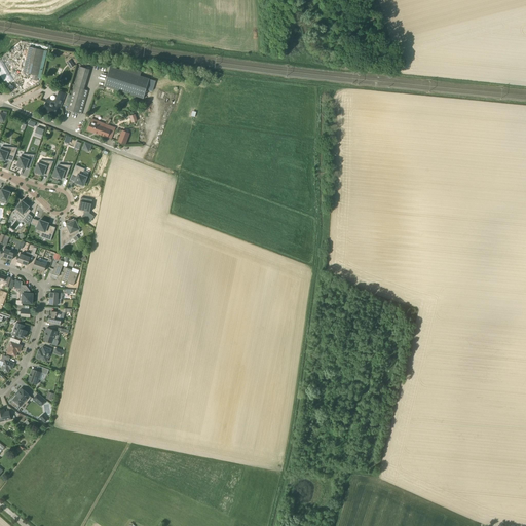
[(37,81),(38,76),(44,50),(29,47),(23,73),(33,75),(32,80),(37,81)]
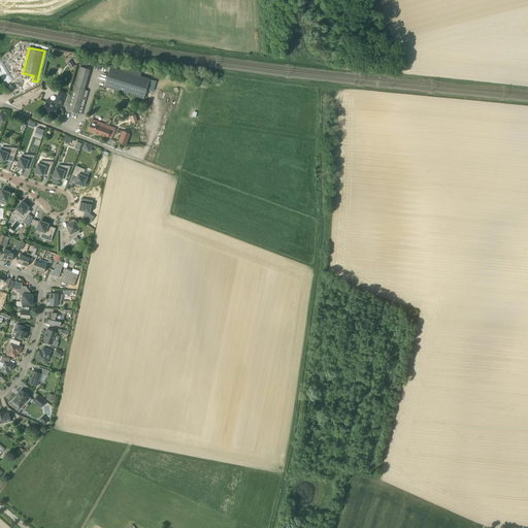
[(81,114),(89,91),(85,90),(91,69),(80,66),(67,110),(81,114)]
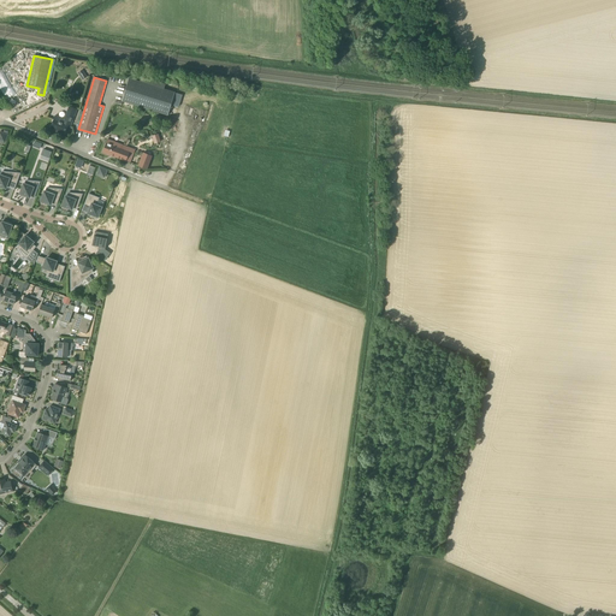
[(175,92),(165,89),(141,82),(129,78),(122,101),(167,116),(175,92)]
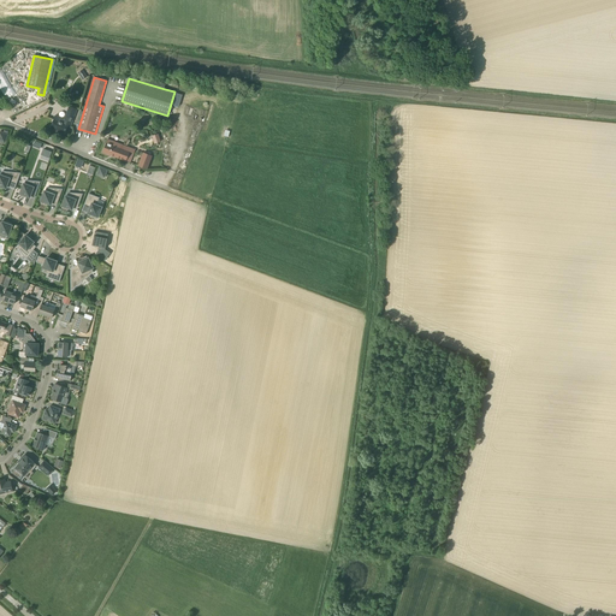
[(71,126),(76,112),(67,110),(66,116),(65,119),(55,116),(51,128),(57,130),(59,130),(59,131),(64,134),(67,125),(71,126)]
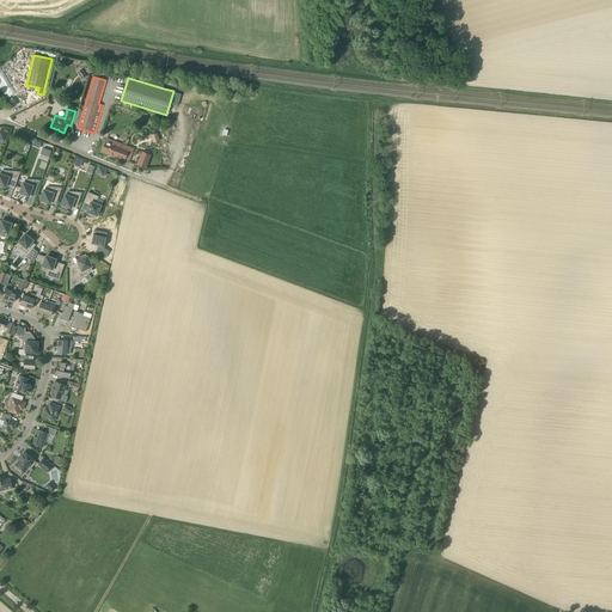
[(23,111),(13,117),(17,123),(26,118),(23,111)]
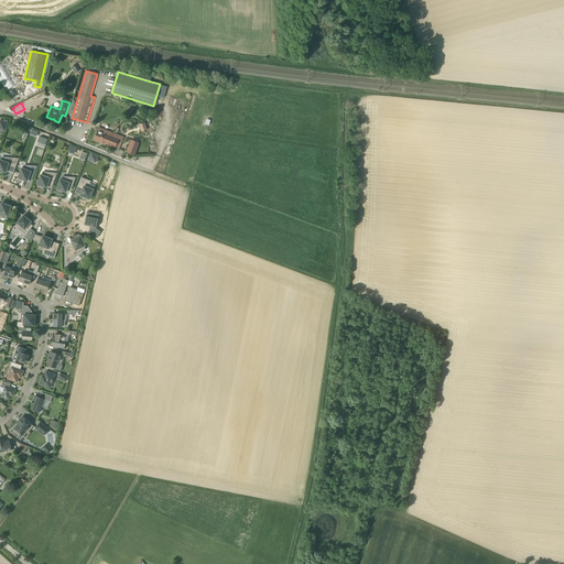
[(116,148),(120,136),(108,131),(107,134),(98,131),(95,140),(102,142),(104,142),(104,143),(116,148)]
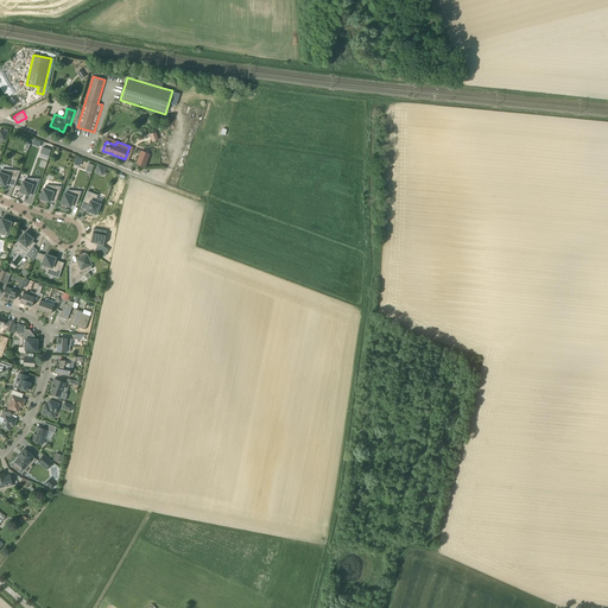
[(145,166),(147,162),(150,154),(141,151),(137,164),(145,166)]
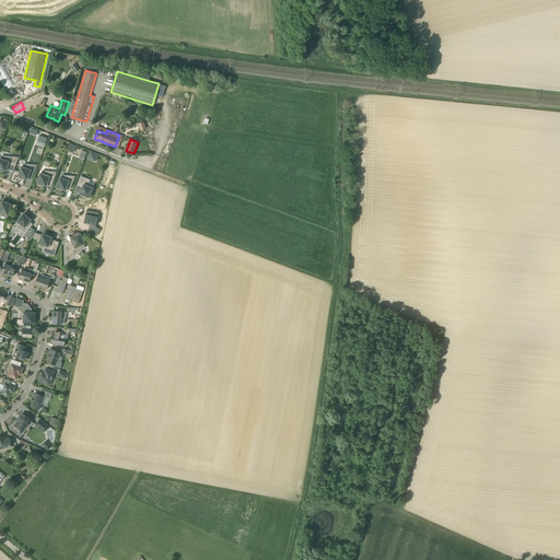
[(98,154),(91,152),(88,159),(92,161),(93,158),(96,160),(98,154)]
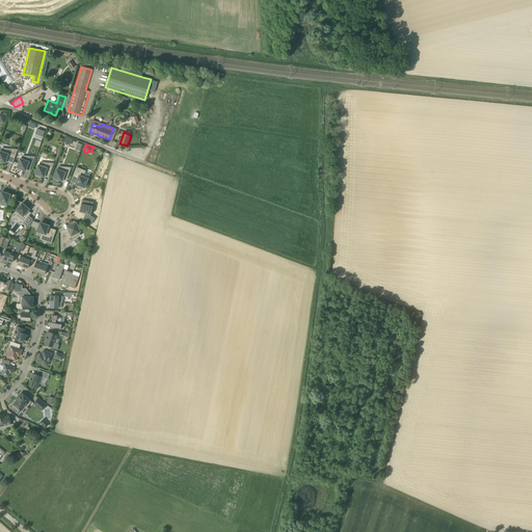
[(12,161),(17,150),(6,149),(5,153),(0,151),(0,162),(1,163),(1,161),(5,163),(6,159),(12,161)]
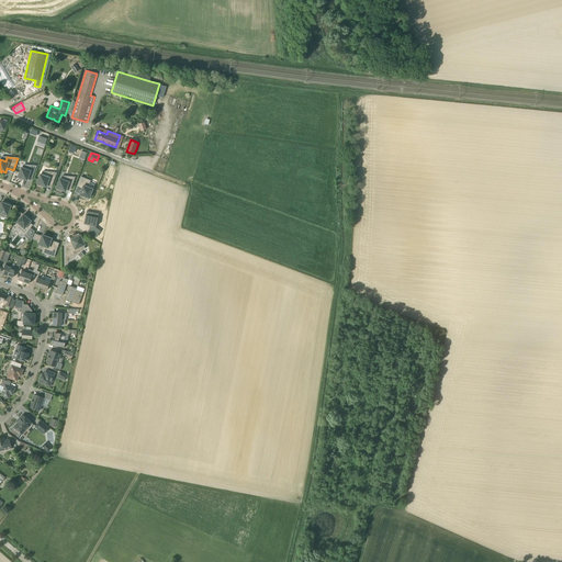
[(22,167),(20,171),(19,177),(19,179),(23,180),(23,179),(27,180),(29,176),(33,178),(34,172),(37,166),(29,165),(27,169),(22,167)]
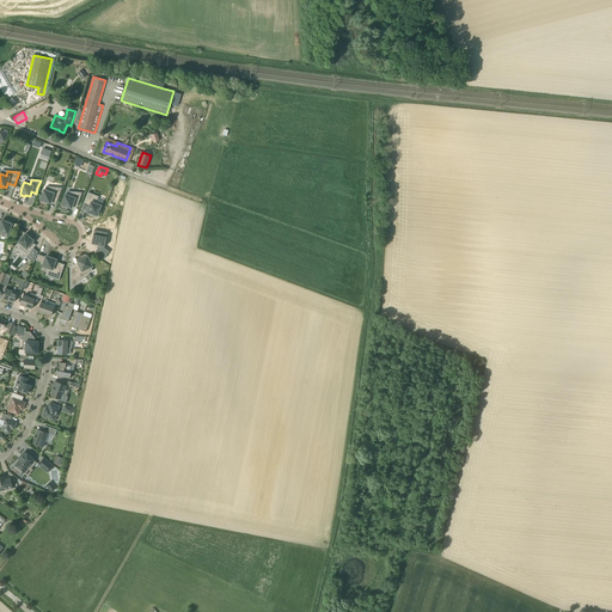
[(120,179),(111,202),(118,204),(127,182),(120,179)]
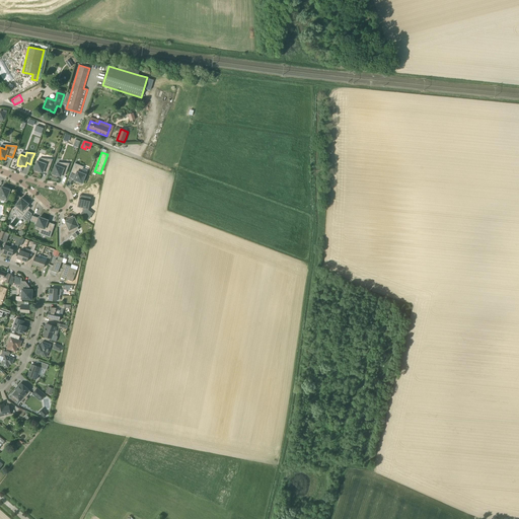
[(49,170),(53,159),(44,158),(43,163),(38,161),(34,169),(35,169),(34,171),(39,172),(40,171),(43,172),(45,168),(49,170)]
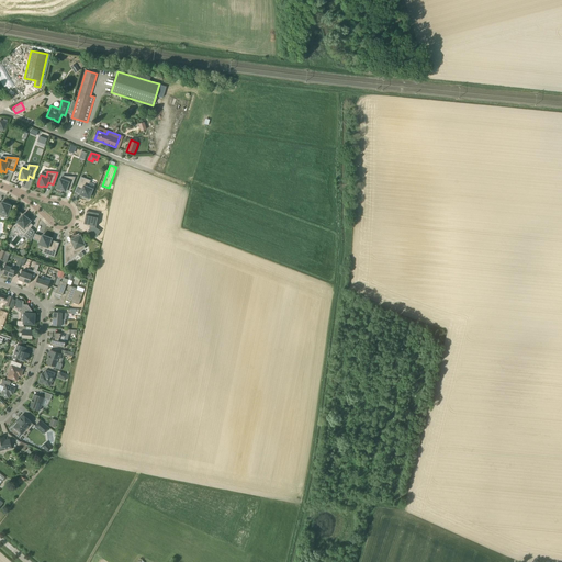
[(71,189),(76,177),(67,176),(66,181),(60,179),(57,188),(58,188),(57,190),(62,191),(62,190),(66,191),(67,188),(71,189)]
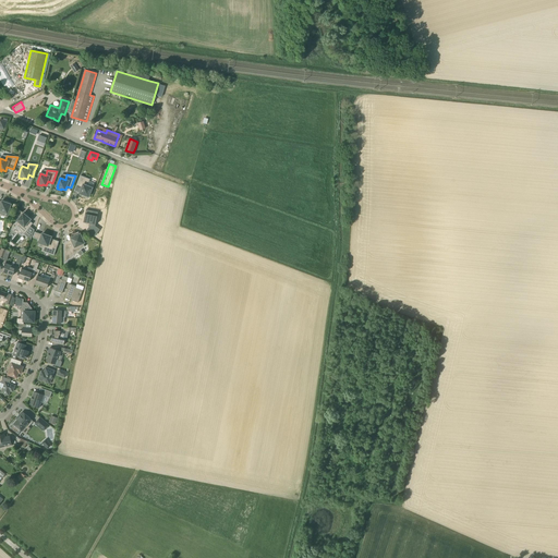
[(88,196),(93,187),(87,185),(89,179),(81,176),(76,185),(82,187),(80,193),(84,195),(83,196),(87,197),(87,196),(88,196)]
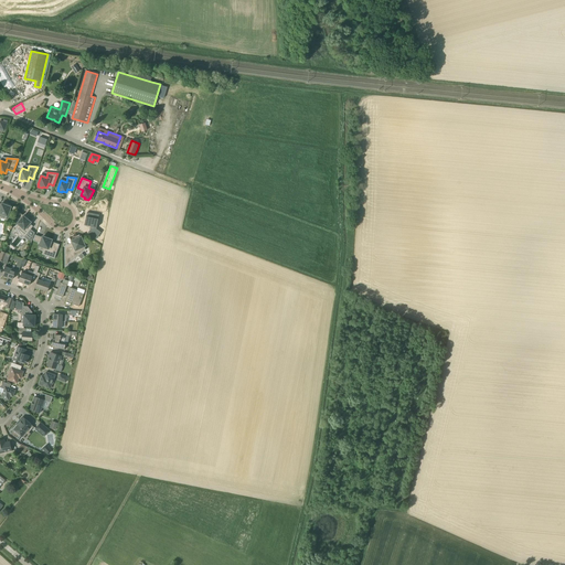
[(11,205),(7,203),(6,205),(2,203),(0,208),(0,206),(0,217),(1,219),(2,214),(8,216),(11,206),(10,206),(11,205)]
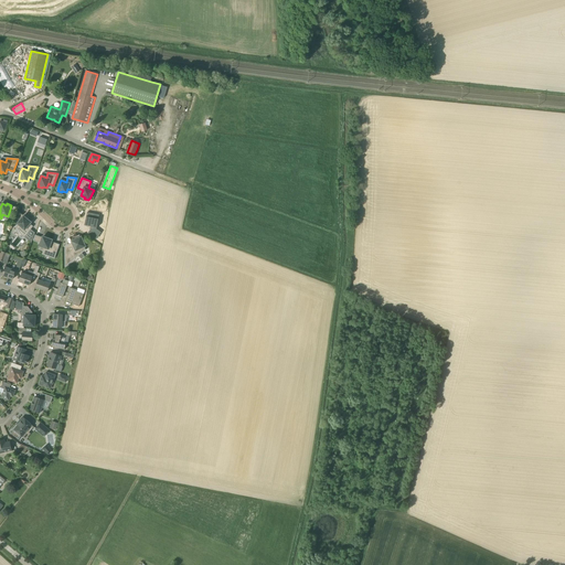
[(94,214),(87,212),(85,225),(91,226),(91,230),(87,233),(95,238),(100,232),(96,228),(98,219),(94,217),(94,214)]
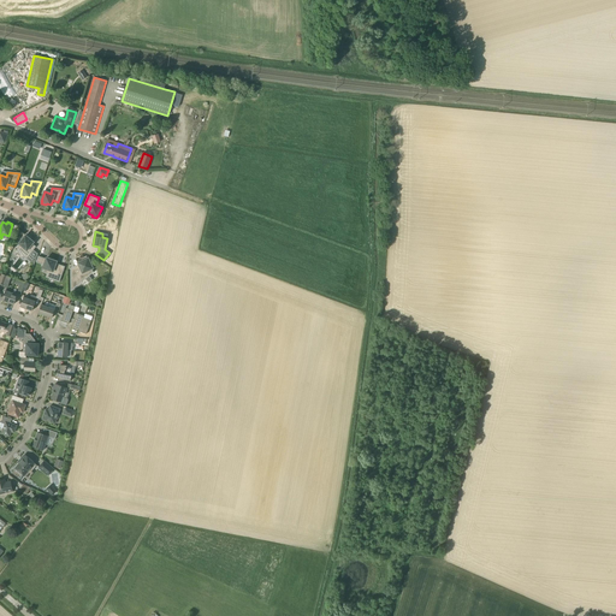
[(31,238),(28,235),(27,236),(25,235),(19,243),(24,248),(21,252),(25,259),(34,248),(31,246),(34,242),(30,240),(31,238)]
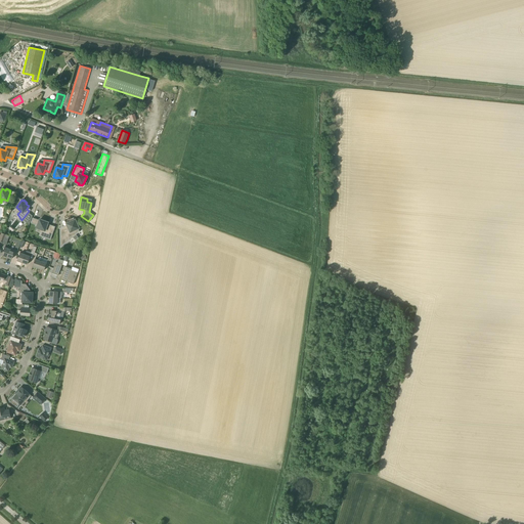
[(42,229),(41,233),(40,235),(50,239),(54,228),(47,226),(48,222),(44,221),(45,219),(41,218),(41,219),(40,219),(39,220),(33,218),(31,223),(38,225),(37,227),(38,228),(42,229)]
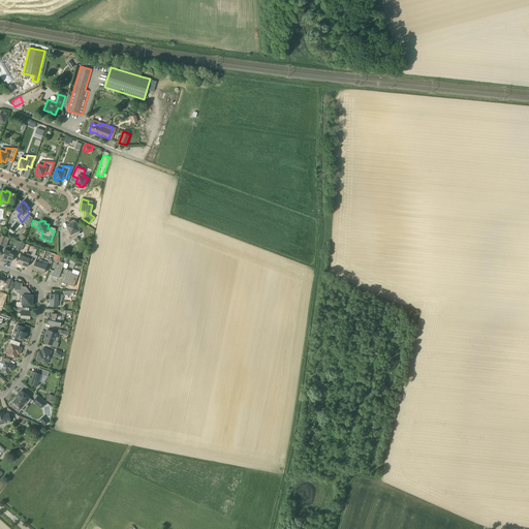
[(74,222),(74,220),(70,222),(71,223),(67,225),(68,229),(61,232),(61,249),(81,234),(79,230),(80,230),(75,221),(74,222)]
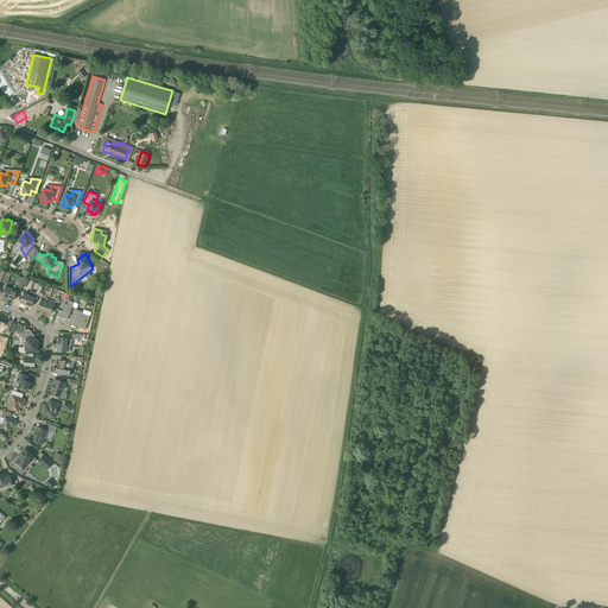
[(40,292),(43,287),(39,286),(36,293),(31,291),(30,296),(26,304),(32,306),(36,297),(35,297),(36,295),(39,296),(40,293),(40,292)]
